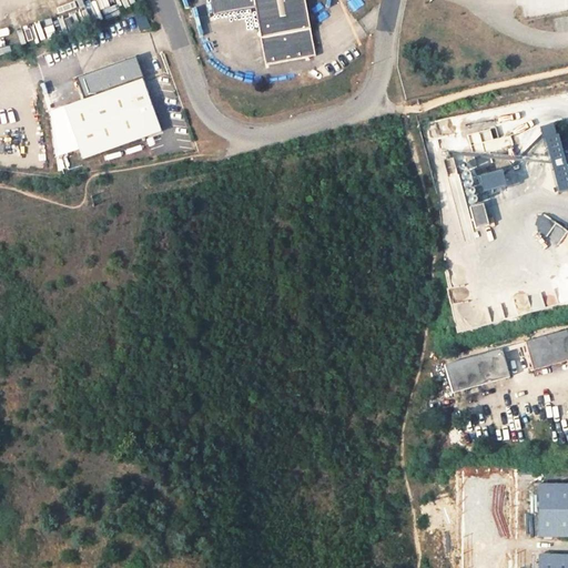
[(267,64),(317,56),(306,0),(211,0),(214,14),(256,7),(267,64)]
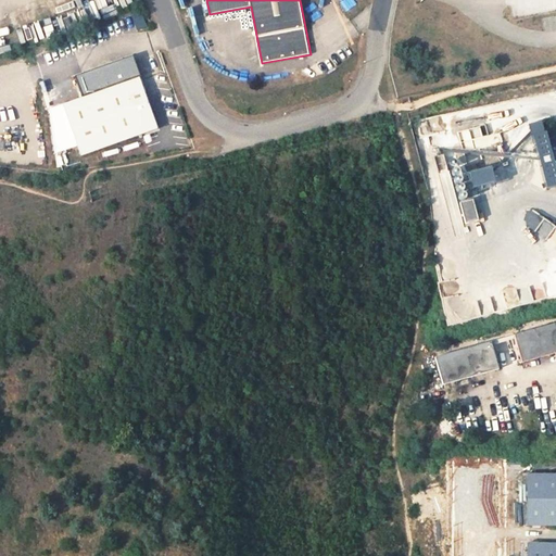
[(14,28),(22,27),(19,12),(11,14),(14,28)]
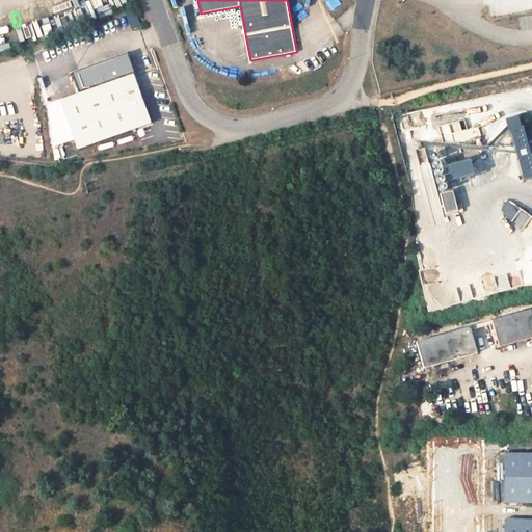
[(60,101),(78,150),(152,123),(134,74),(60,101)]
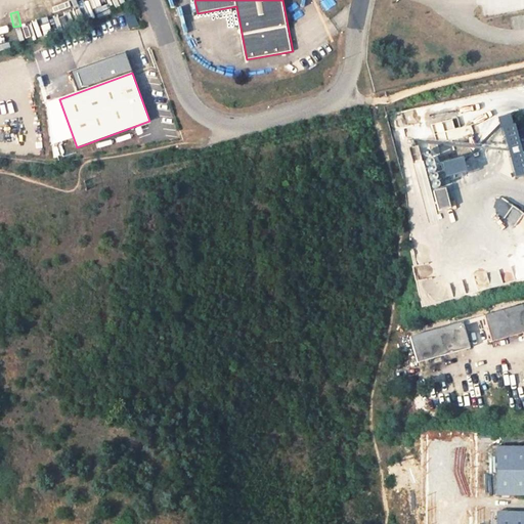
[(490,119),(507,179),(523,173),(523,167),(510,114),(490,119)]
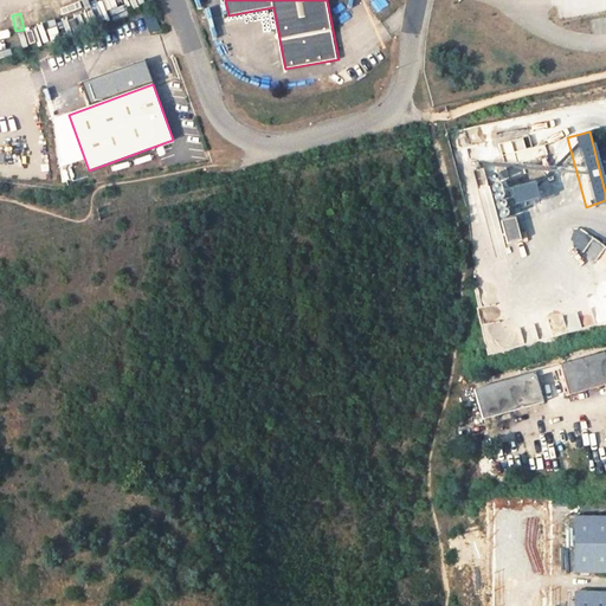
[(529,160),(547,153),(543,143),(524,152),(529,160)]
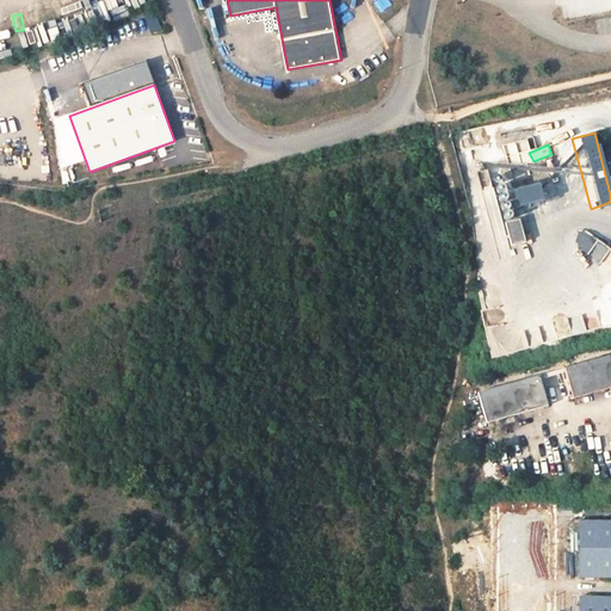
[(506,187),(511,210),(536,204),(531,181),(506,187)]
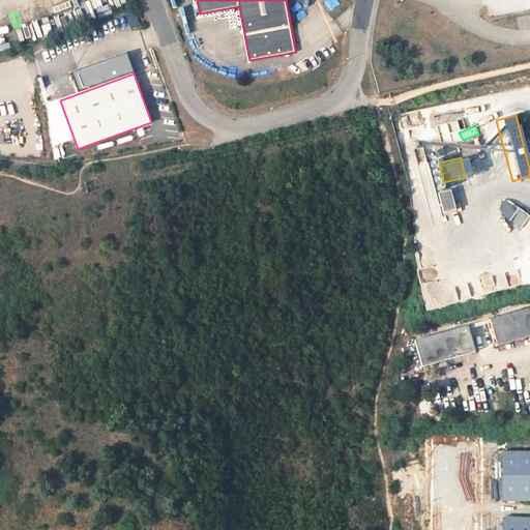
[(440,212),(469,203),(463,183),(434,192),(440,212)]
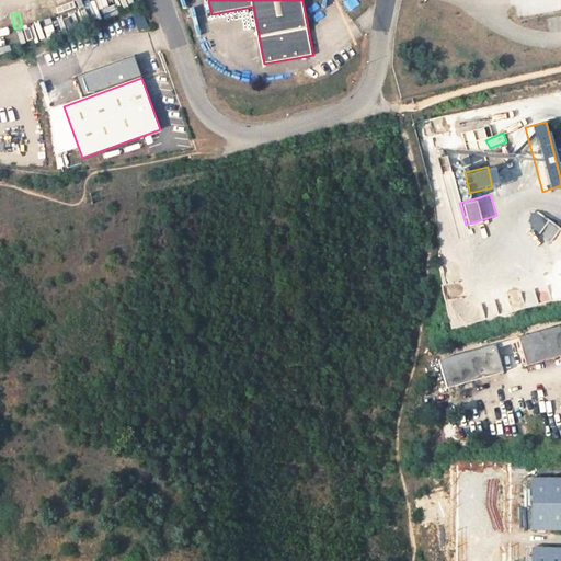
[(496,312),(560,299),(560,229),(534,212),(528,213),(521,225),(519,231),(521,238),(545,254),(548,271),(548,272),(538,287),(481,299),(476,295),(446,301),(446,305),(448,317),(458,323),(471,321),(473,321),(494,318),(496,312)]
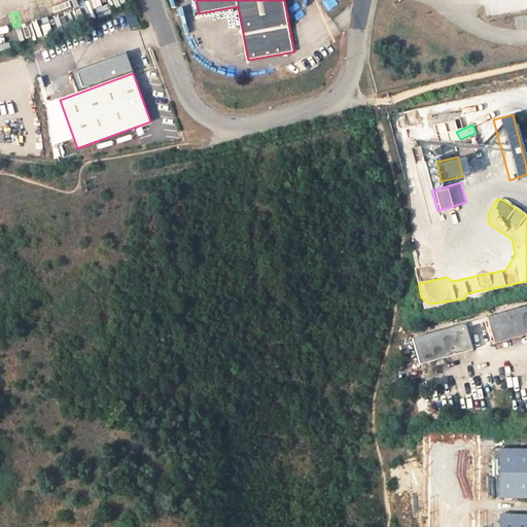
[(526,307),(481,320),(488,346),(526,335),(526,307)]
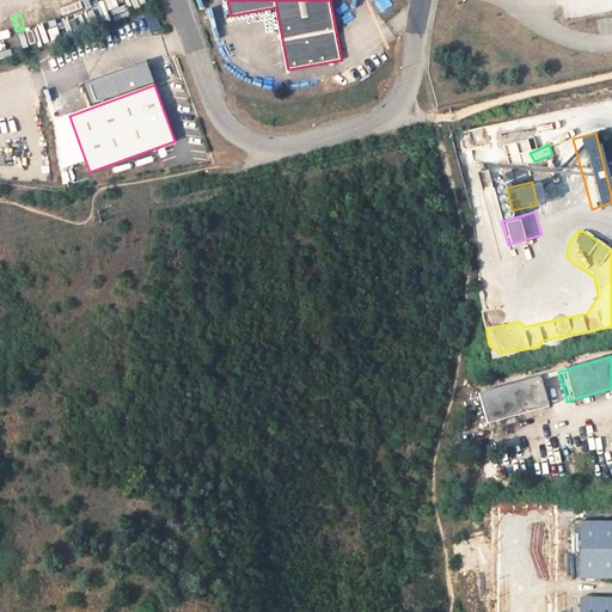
[(478,393),(487,423),(548,407),(539,375),(478,393)]
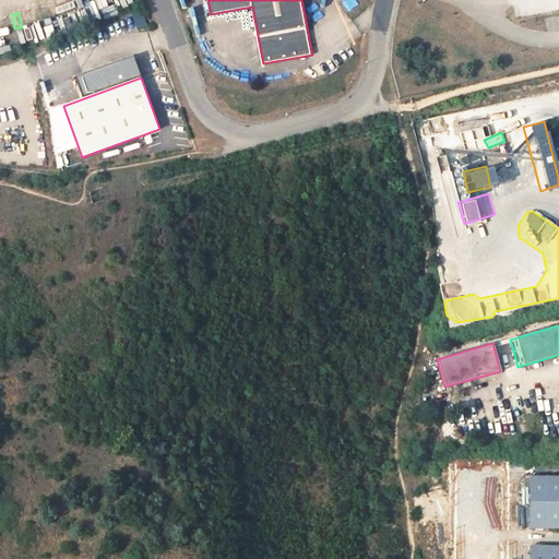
[(558,525),(558,476),(531,476),(530,525),(558,525)]
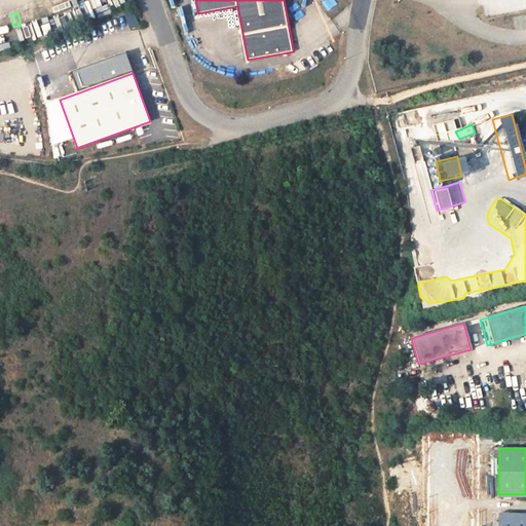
[(525,525),(525,515),(500,515),(499,525),(525,525)]
